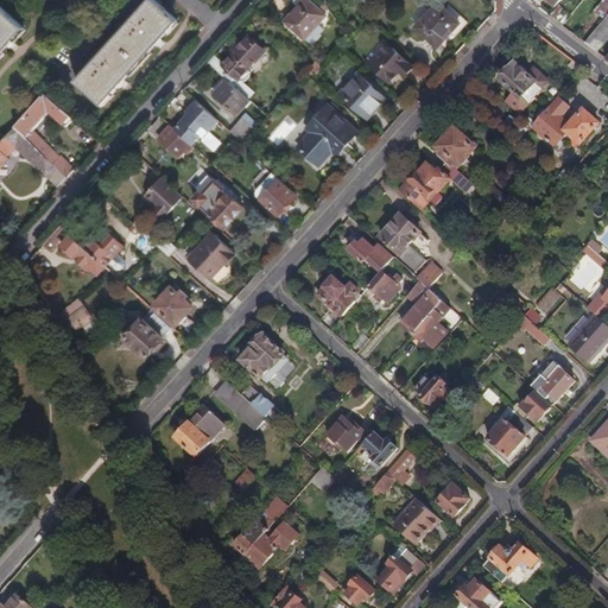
[(102,105),(178,21),(154,0),(147,0),(75,81),(102,105)]
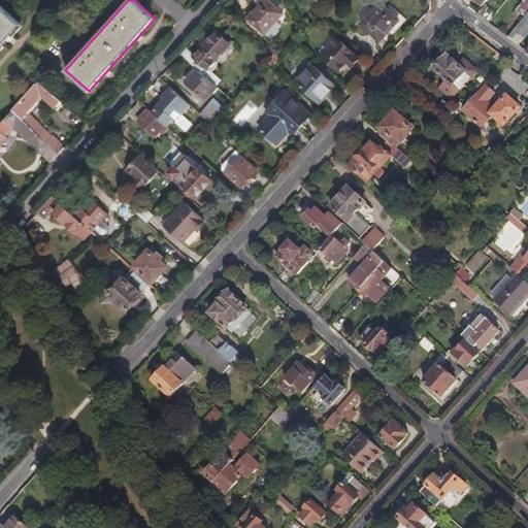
[(275,22),(283,13),(266,0),(256,0),(256,1),(255,3),(259,6),(246,20),(264,34),(275,22)]
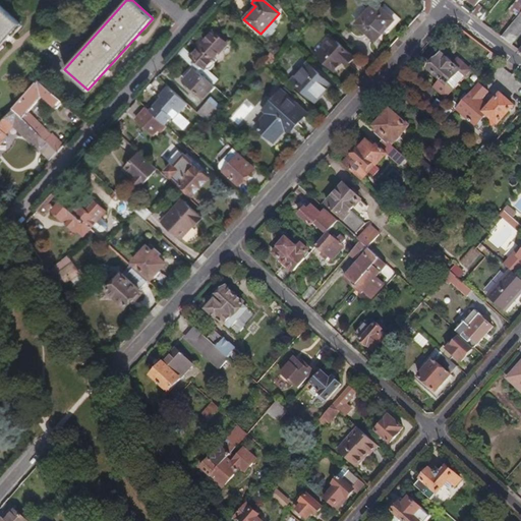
[(515,21),(520,13),(520,0),(515,0),(505,13),(515,21)]
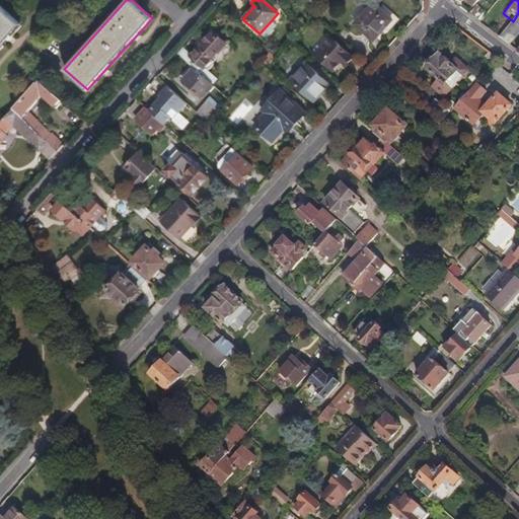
[(374,41),(392,20),(373,3),(355,23),(374,41)]
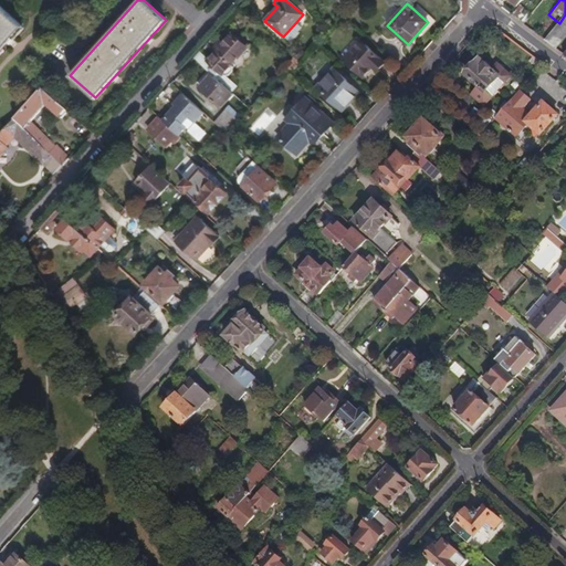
[(0,51),(23,25),(0,4),(0,51)]
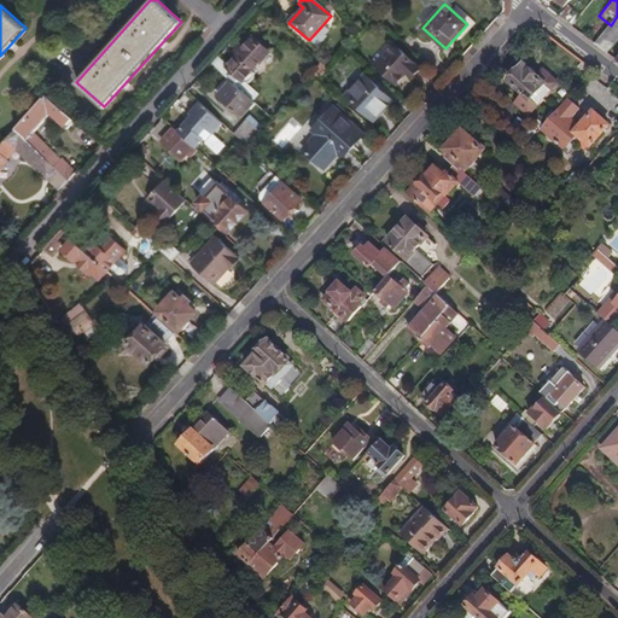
[(566,23),(575,12),(567,6),(565,10),(559,17),(566,23)]
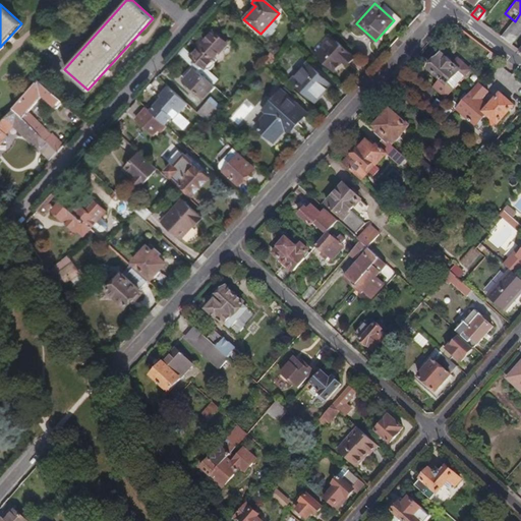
[(520,13),(515,21),(501,37),(511,45),(520,32),(520,13)]
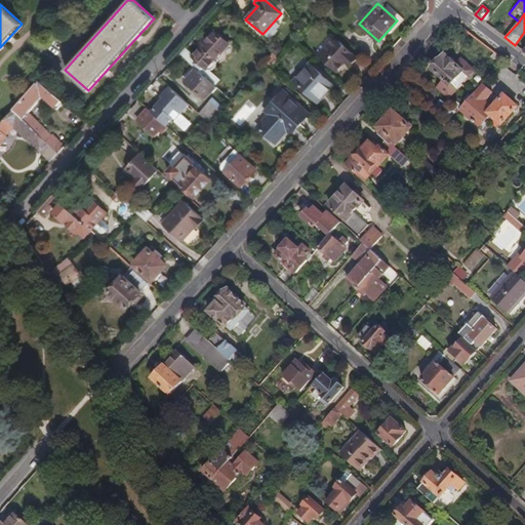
[(269,40),(277,31),(276,30),(279,27),(274,22),(263,34),(269,40)]
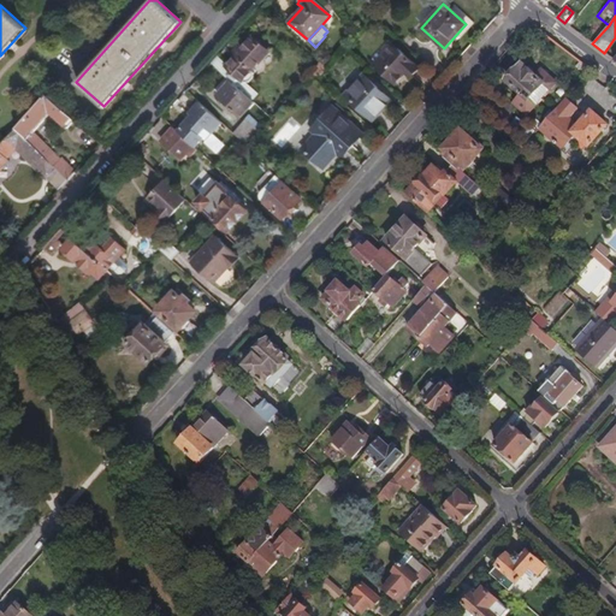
[(217,57),(211,64),(229,80),(250,100),(256,93),(244,82),(253,73),(250,71),(267,52),(252,39),(249,41),(247,37),(234,53),(236,55),(234,58),(236,59),(229,67),(217,57)]
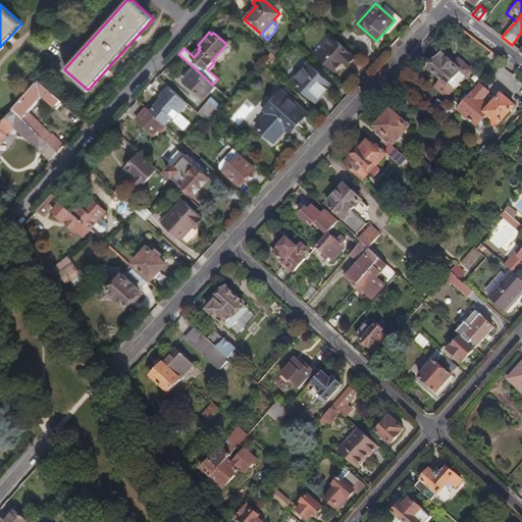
[(359,61),(337,42),(322,59),(338,74),(348,65),(352,69),(359,61)]
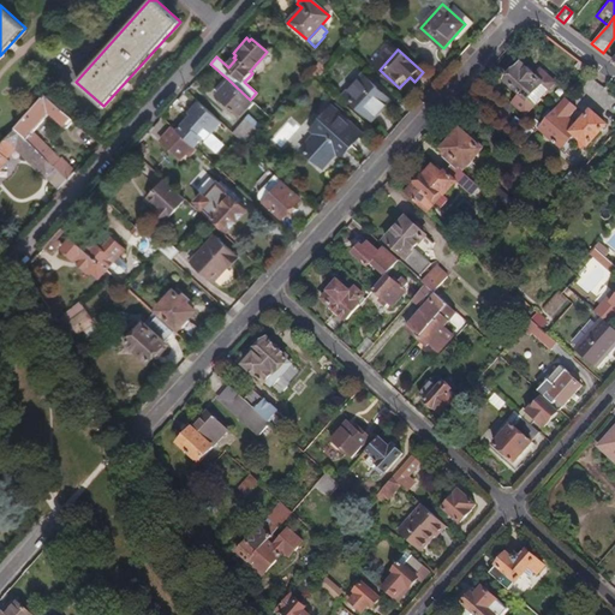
[(317,81),(328,69),(321,63),(310,75),(317,81)]
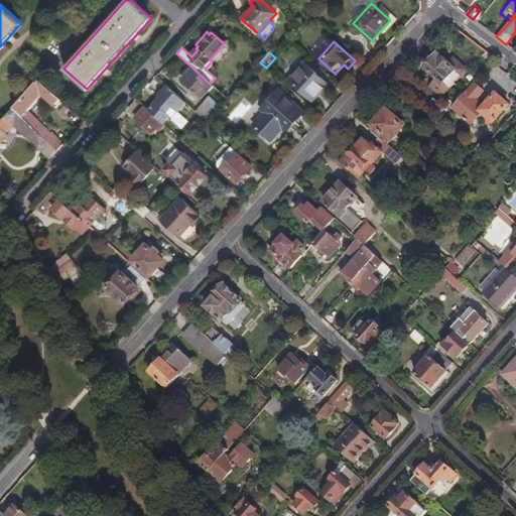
[(441,96),(465,70),(454,59),(448,65),(437,54),(425,68),(436,78),(432,82),(433,83),(430,86),(441,96)]
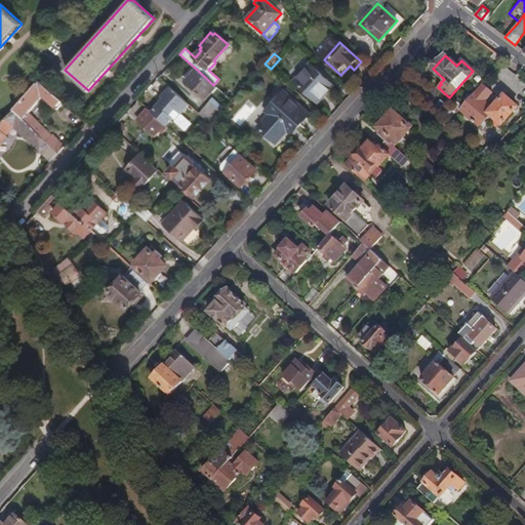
[(332,86),(309,65),(293,82),(317,104),(332,86)]
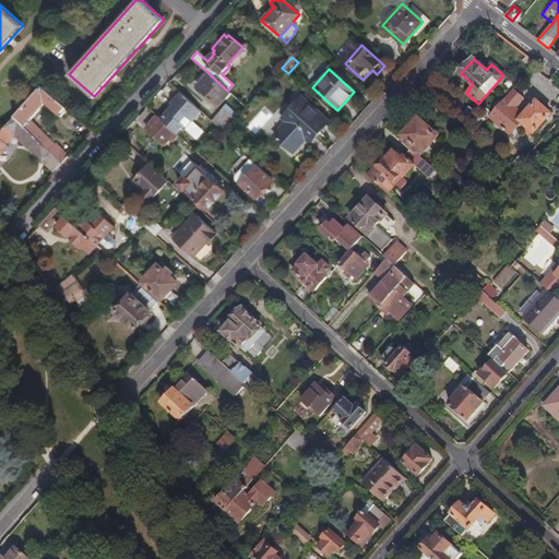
[(227,91),(207,72),(197,85),(217,105),(229,92),(227,91)]
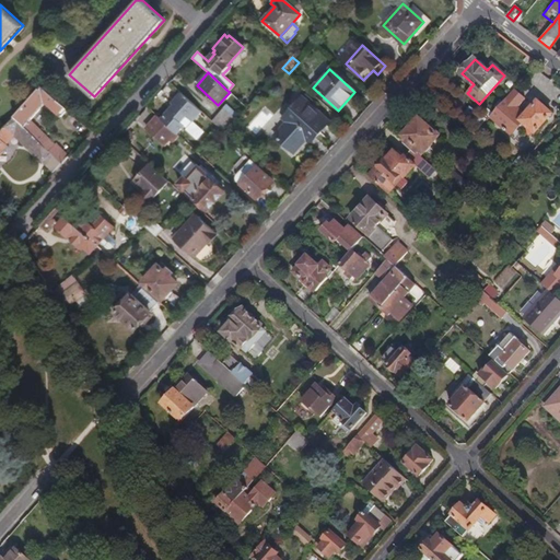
[(67,109),(42,84),(14,116),(19,120),(61,165),(69,156),(56,143),(54,146),(25,115),(42,98),(61,116),(67,109)]
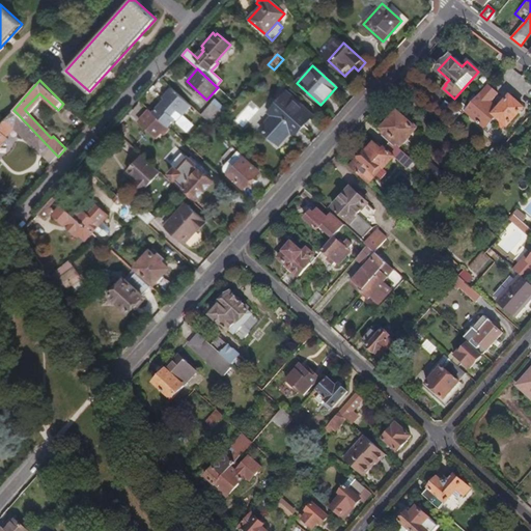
[(190,106),(170,89),(163,99),(165,101),(158,108),(157,107),(150,113),(165,126),(167,128),(173,119),(175,121),(190,106)]
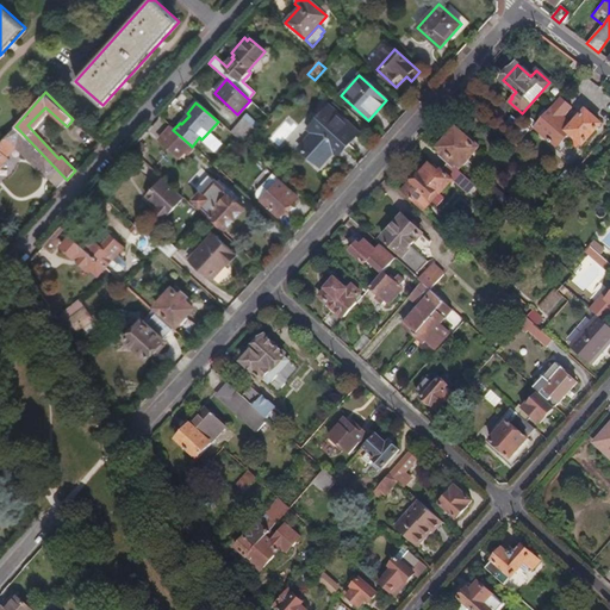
[(342,151),(359,134),(328,105),(306,129),(310,132),(297,147),(319,168),(332,154),(338,147),(342,151)]
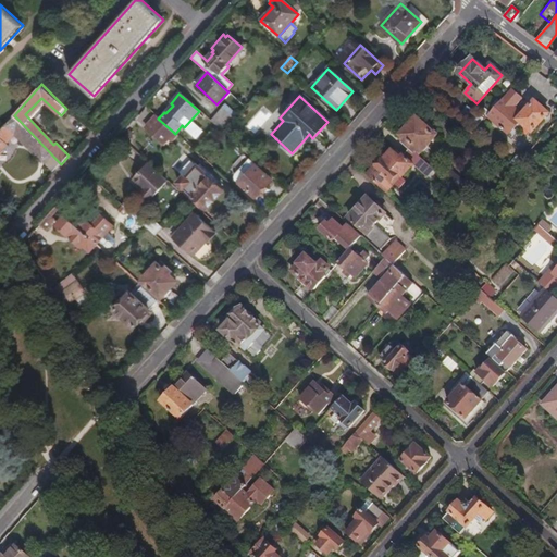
[(532,132),(548,113),(534,101),(518,120),(532,132)]
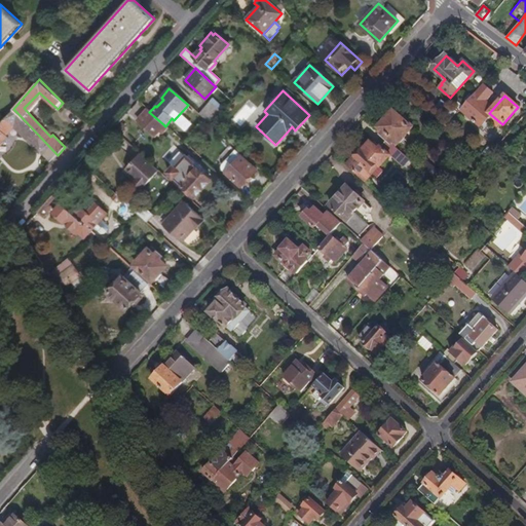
[(223,111),(211,100),(198,114),(203,119),(210,124),(223,111)]
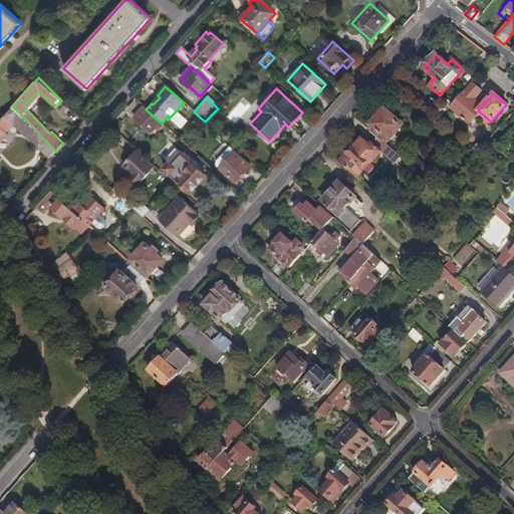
[(448,110),(432,97),(425,106),(423,104),(419,109),(437,123),(448,110)]
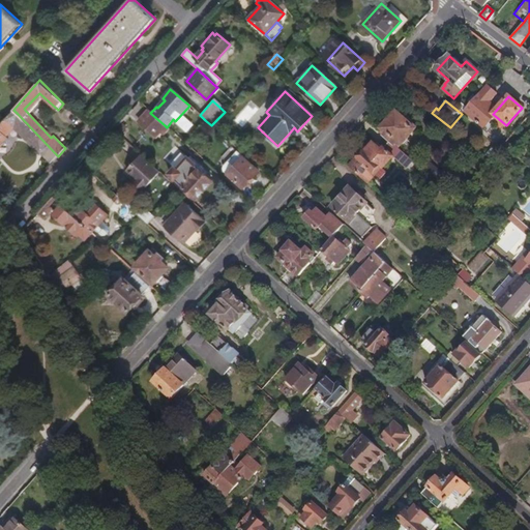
[(9,122),(18,114),(13,110),(5,118),(9,122)]
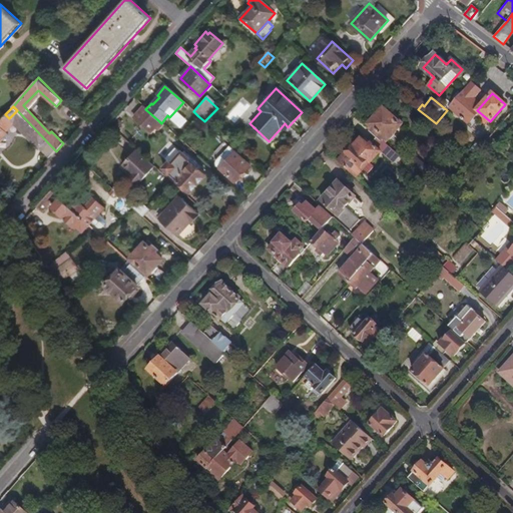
[(159,121),(145,109),(143,107),(133,118),(149,133),(153,128),(159,121)]
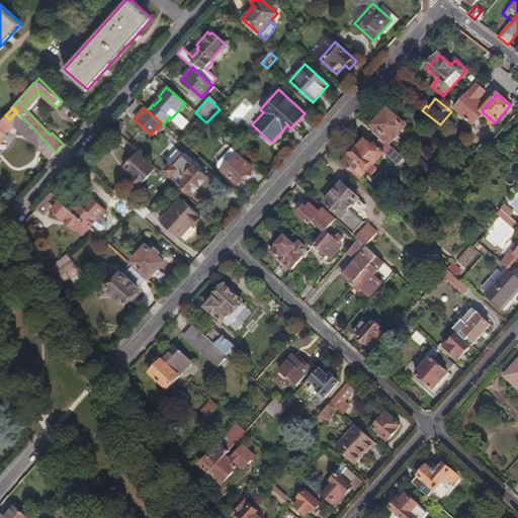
[(390,145),(406,126),(401,121),(403,119),(397,113),(395,116),(389,110),(382,117),(380,115),(375,121),(376,123),(371,128),(381,138),(390,145)]
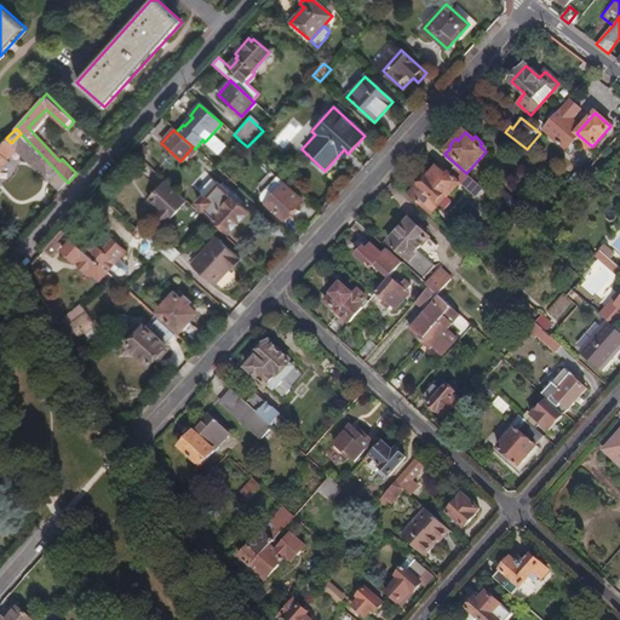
[(68,183),(21,133),(11,143),(6,138),(0,144),(0,168),(9,160),(6,159),(17,148),(58,193),(68,183)]
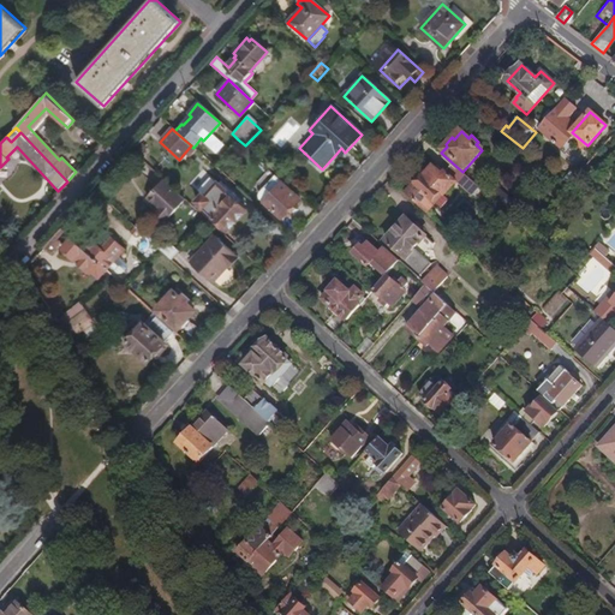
[(187,156),(193,148),(191,145),(184,154),(187,156)]
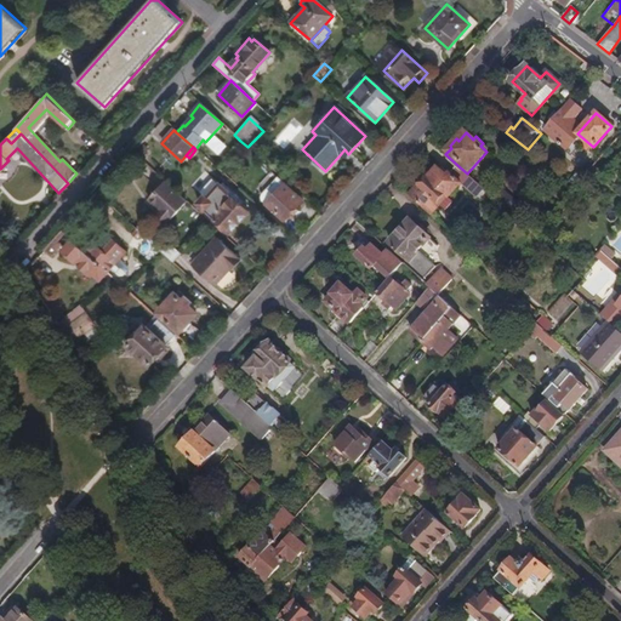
[(342,160),(348,154),(345,149),(339,157),(342,160)]
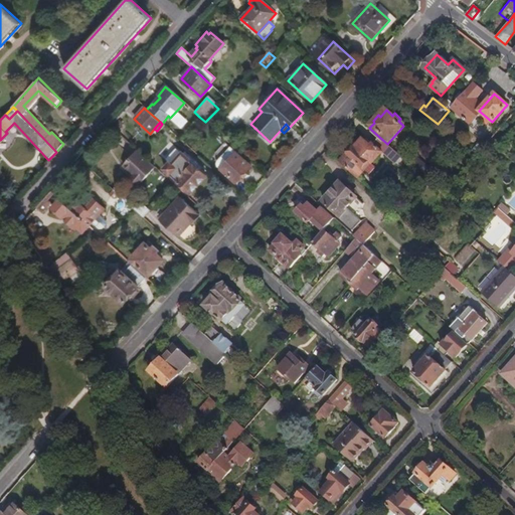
[(372,164),(382,153),(385,155),(392,148),(387,144),(379,137),(371,146),(363,139),(349,154),(347,153),(339,162),(355,176),(369,161),(372,164)]
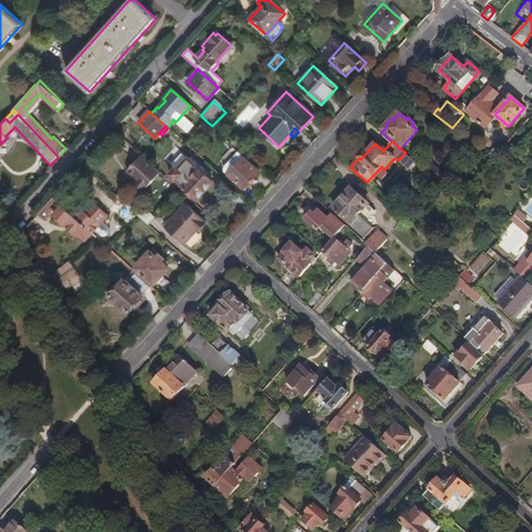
[(493,160),(500,152),(496,149),(488,157),(493,160)]
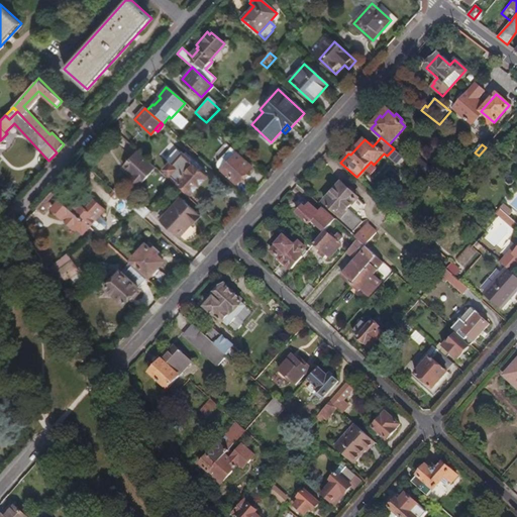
[(199,169),(196,167),(198,164),(185,152),(183,154),(177,148),(166,161),(169,164),(164,170),(168,173),(177,182),(191,194),(206,176),(199,169)]
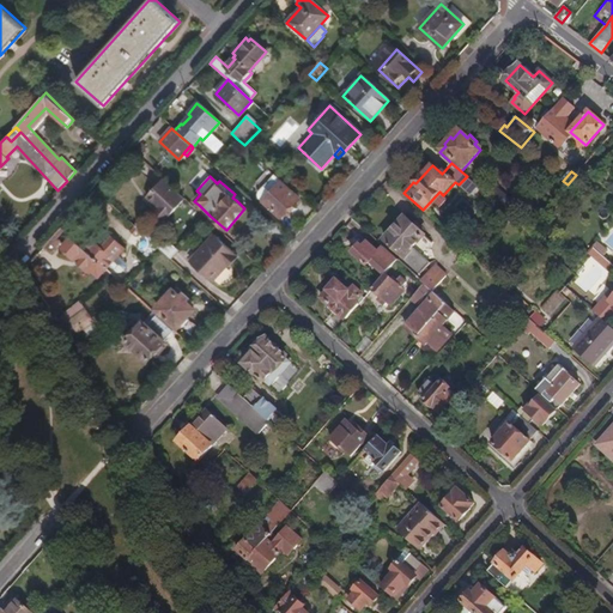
[(262,202),(280,219),(299,198),(273,176),(259,193),(258,195),(259,199),(260,200),(262,202)]
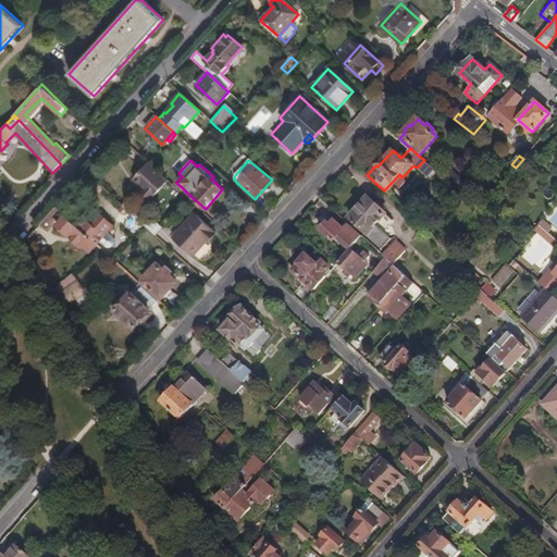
[(149,200),(166,181),(147,163),(133,180),(143,188),(139,193),(149,200)]
